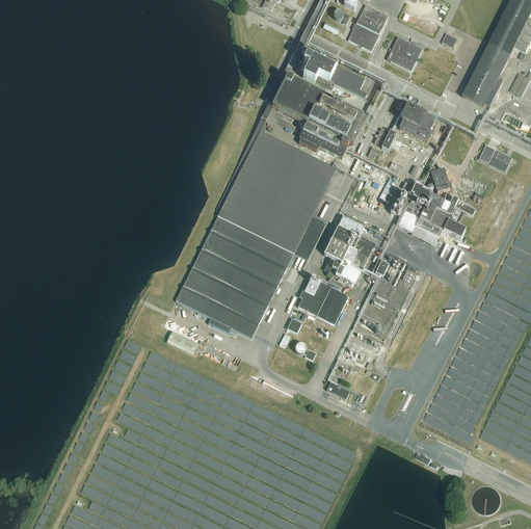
[(239,0),(246,4),(265,14),(274,19),(282,22),(285,24),(288,25),(288,23),(292,17),(294,11),(277,2),(279,0),(239,0)]
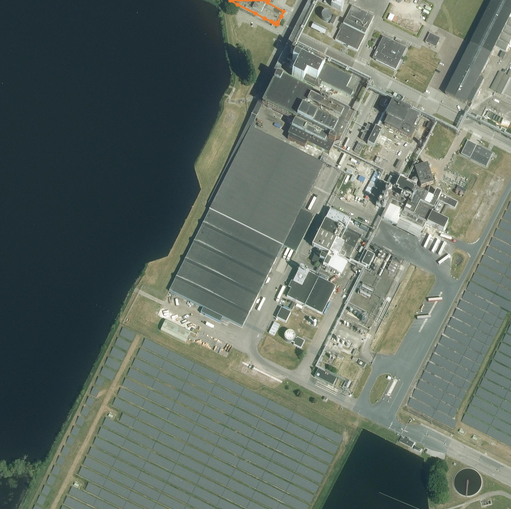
[(305,0),(293,25),(291,30),(295,32),(296,30),(298,31),(313,0),(305,0)]
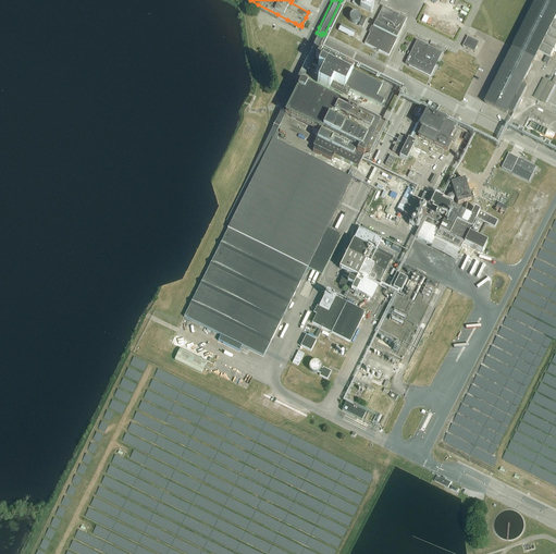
[(370,9),(373,3),(366,0),(360,0),(359,3),(370,9)]
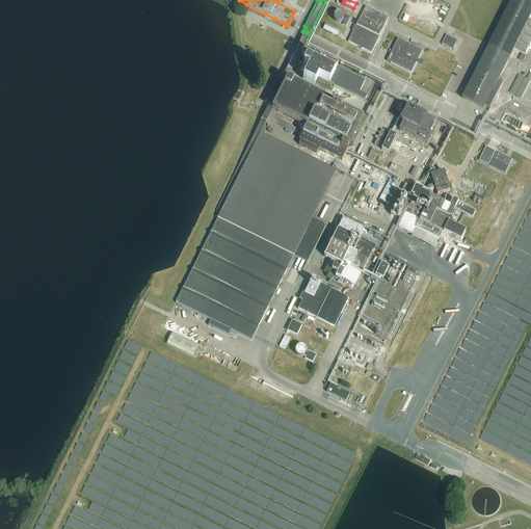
[(489,106),(502,81),(498,79),(513,48),(530,11),(530,0),(510,0),(462,96),(484,107),(485,104),(489,106)]
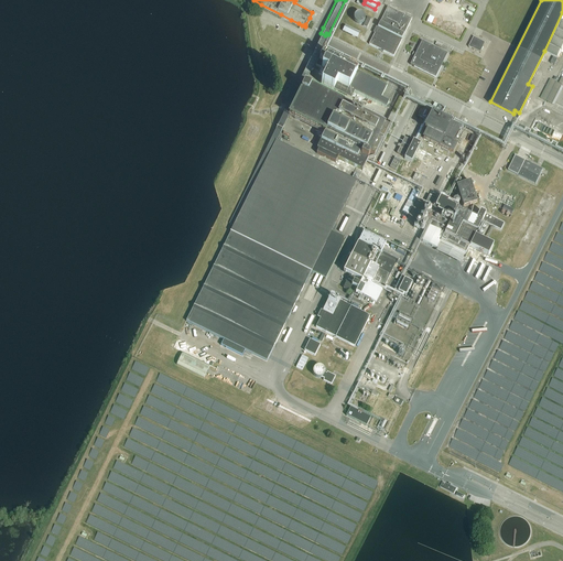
[(387,3),(377,24),(375,23),(371,30),(374,30),(368,41),(380,47),(379,49),(381,50),(382,49),(392,53),(411,15),(387,3)]
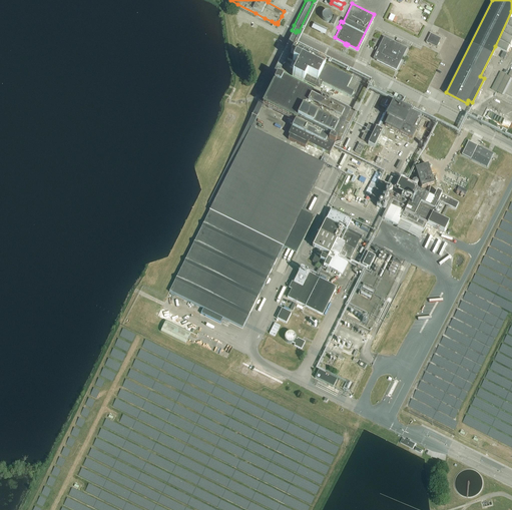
[(321,12),(321,14),(322,16),(323,17),(324,19),(326,19),(328,19),(330,17),(331,16),(331,14),(331,12),(330,10),(328,9),(326,9),(324,9),(323,10),(321,12)]
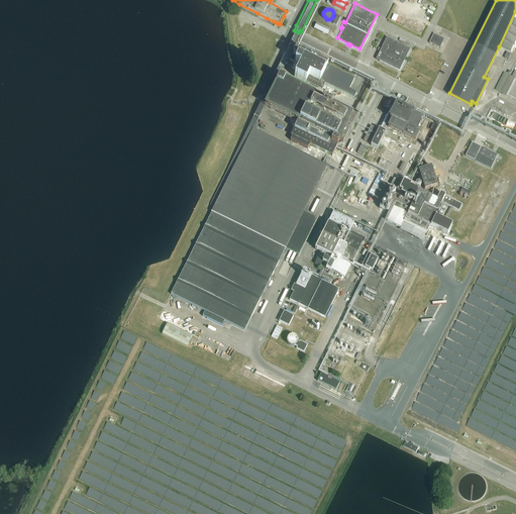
[(515,19),(513,18),(499,46),(506,49),(504,56),(507,58),(510,52),(515,39),(515,19)]
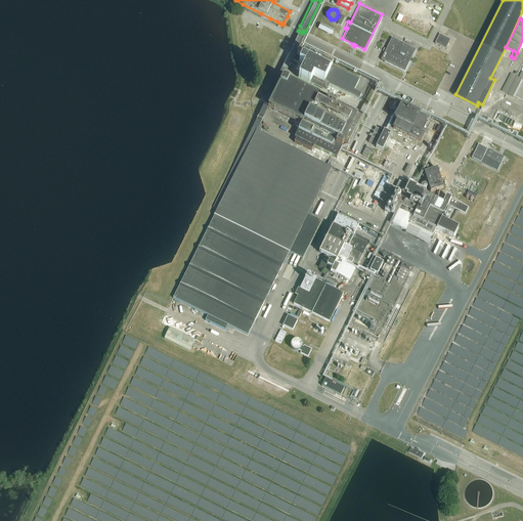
[(319,22),(317,26),(331,33),(333,29),(334,28),(319,22)]
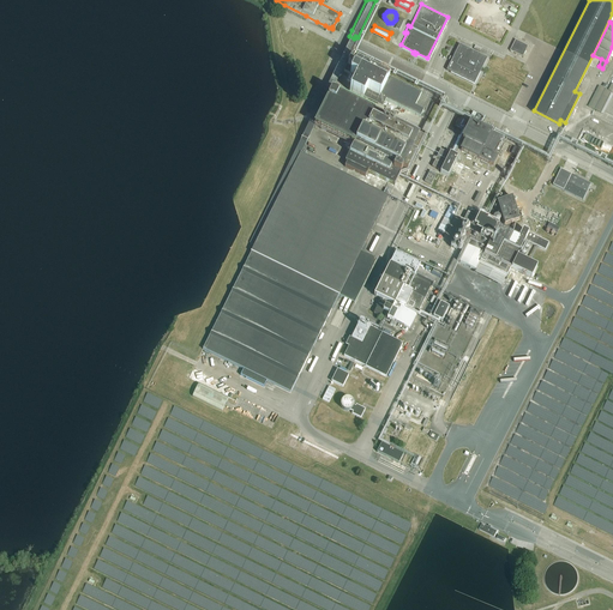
[(515,37),(510,48),(522,54),(527,43),(515,37)]
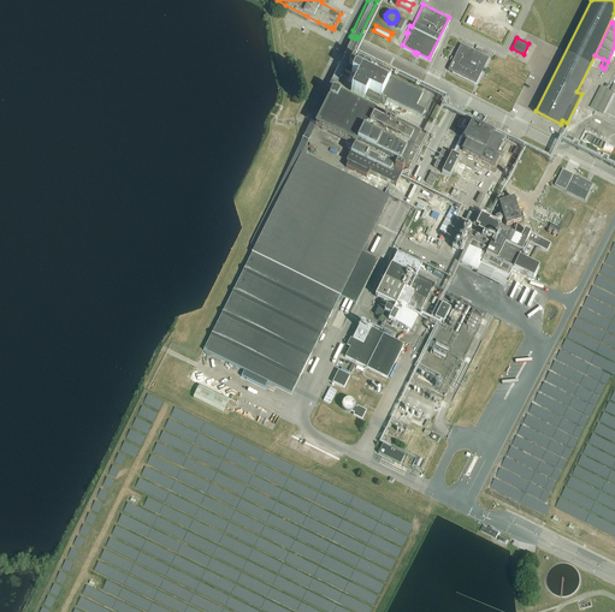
[(488,55),(460,41),(447,66),(474,81),(488,55)]
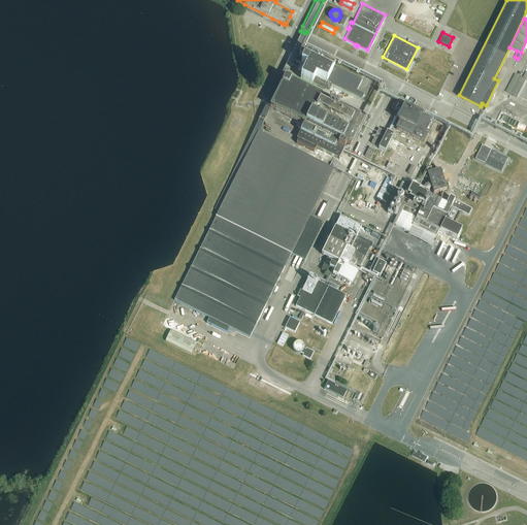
[(326,58),(301,45),(294,59),(300,61),(297,67),(302,70),(299,76),(311,81),(315,75),(360,98),(363,92),(356,89),(361,77),(326,60),(326,58)]
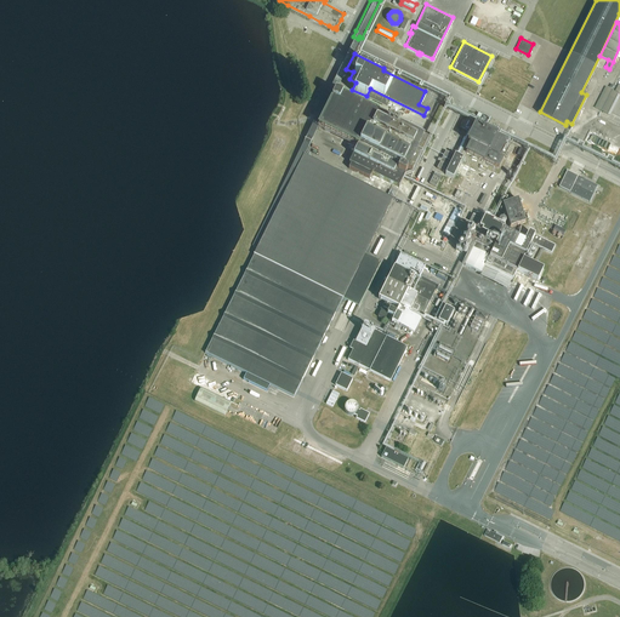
[(619,90),(604,83),(595,104),(610,112),(619,90)]
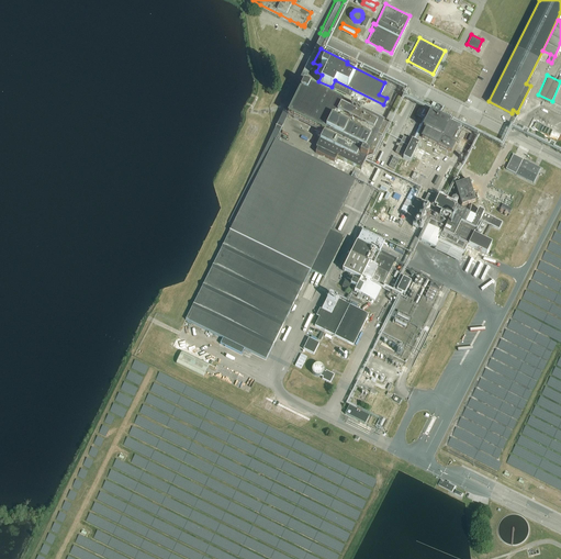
[(360,167),(367,153),(367,152),(371,154),(374,149),(373,149),(380,136),(386,124),(389,120),(373,112),(371,116),(341,101),(339,99),(314,86),(303,80),(291,104),(287,112),(323,130),(322,131),(315,145),(316,146),(314,149),(334,159),(335,155),(360,167)]
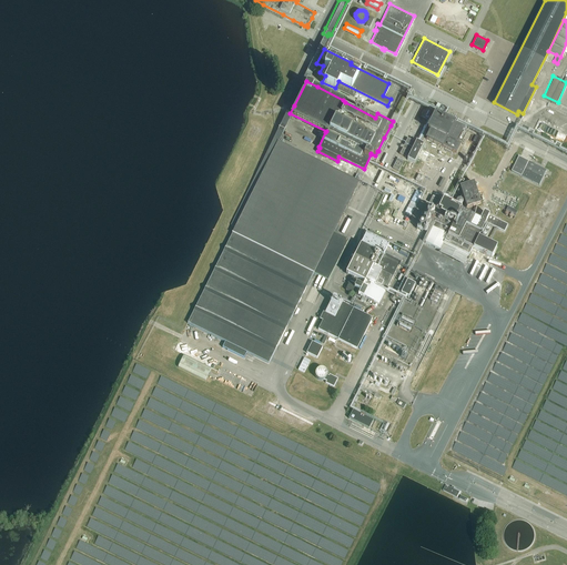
[(429,128),(428,130),(425,137),(442,144),(455,151),(465,131),(461,129),(462,127),(434,112),(426,127),(429,128)]
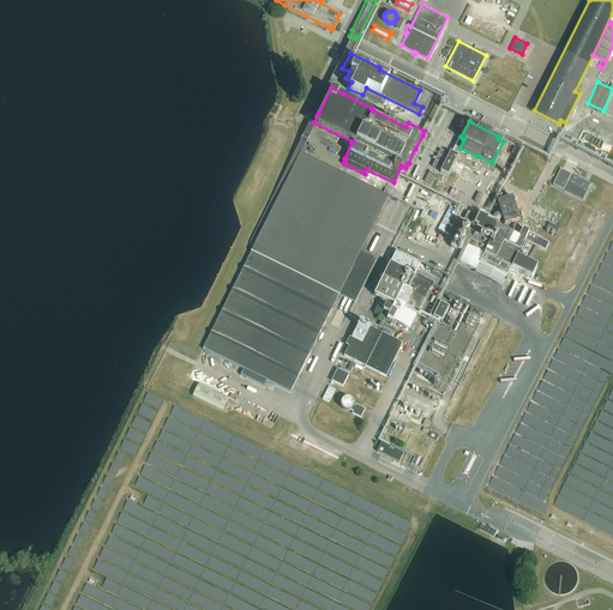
[(439,146),(431,163),(440,168),(439,169),(446,173),(456,153),(449,150),(449,151),(439,146)]
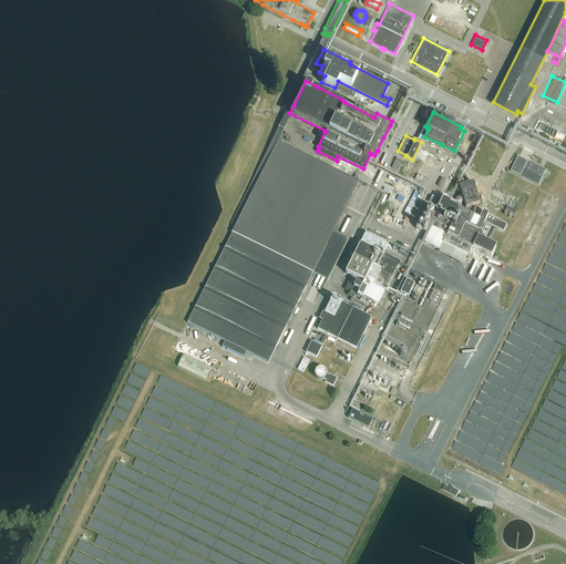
[(188,317),(187,320),(224,339),(222,345),(243,355),(245,350),(246,349),(267,360),(311,270),(312,270),(316,273),(325,277),(326,277),(347,237),(332,229),(346,203),(357,180),(350,175),(350,174),(348,173),(348,174),(277,140),(232,231),(188,317)]
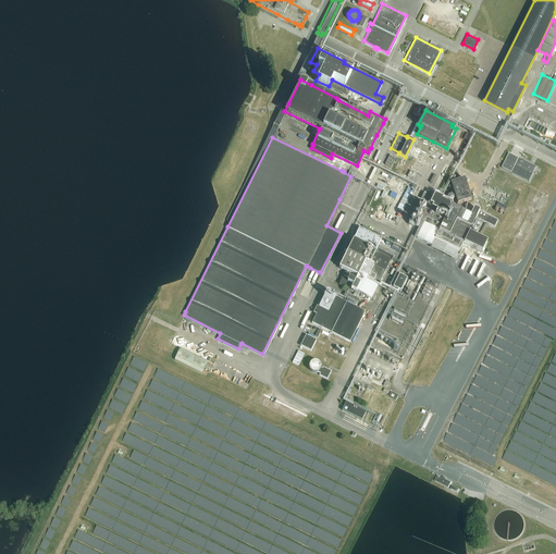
[(535,164),(518,156),(508,151),(502,165),(528,179),(535,164)]
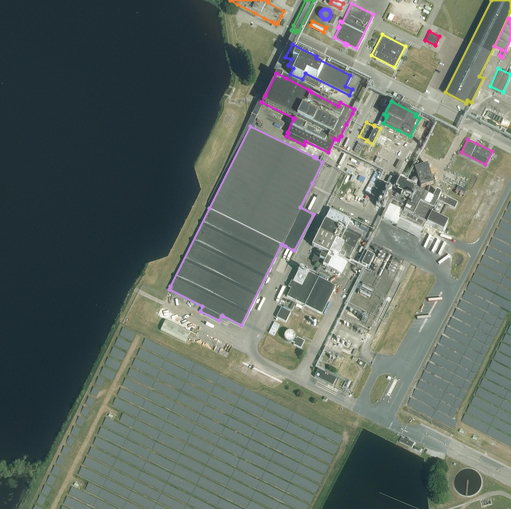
[(353,149),(357,151),(358,152),(363,143),(357,140),(353,149)]
